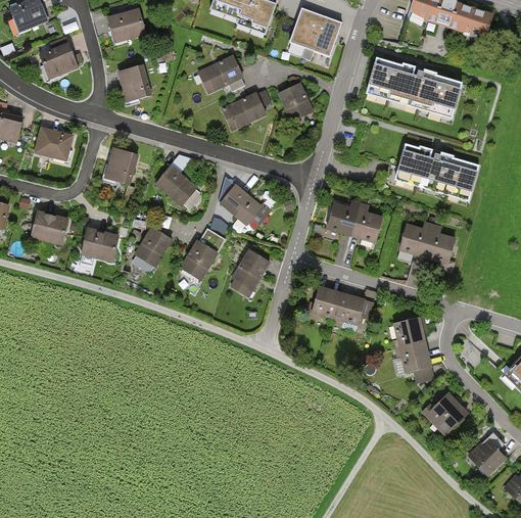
[(20,0),(8,5),(19,33),(49,20),(40,0),(20,0)]
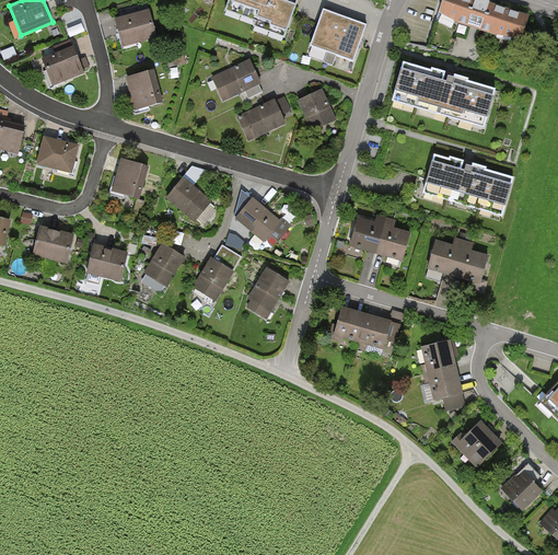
[(224,0),(223,4),(223,7),(254,18),(252,23),(285,35),(295,0),(224,0)]
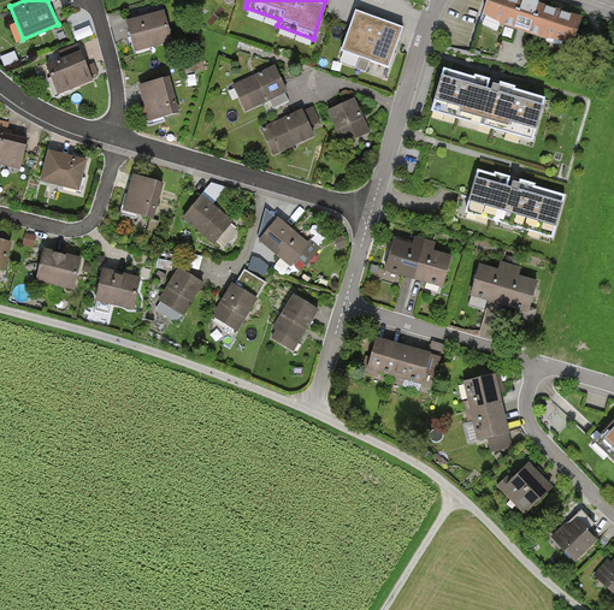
[(576,45),(584,15),(533,0),(489,0),(484,18),(576,45)]
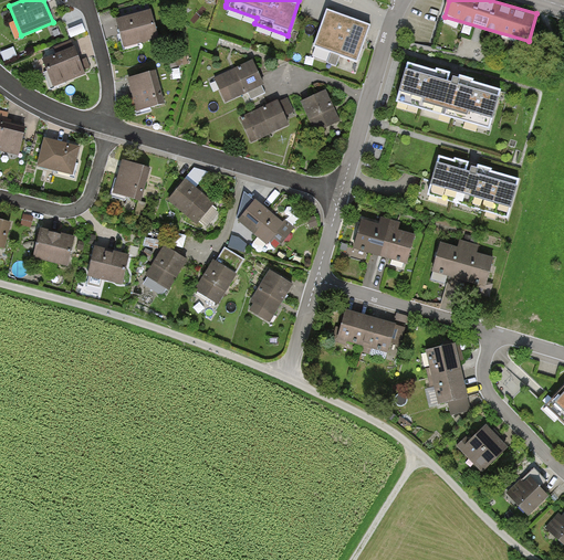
[(359,13),(326,2),(314,39),(356,52),(368,16),(359,13)]
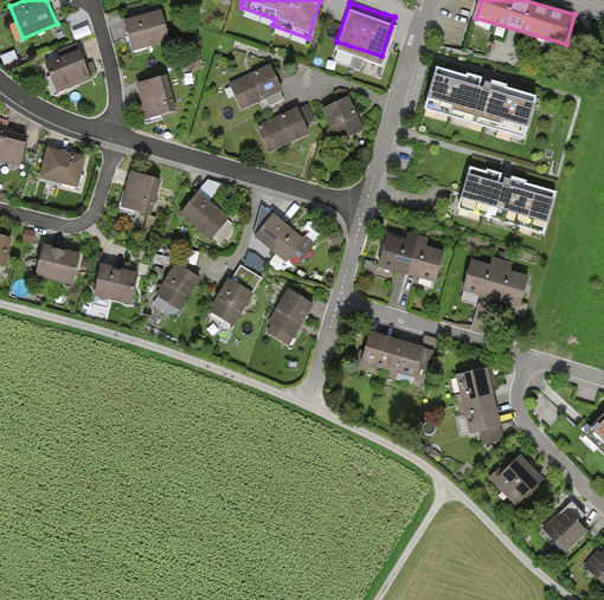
[(160,11),(123,20),(132,50),(168,39),(160,11)]
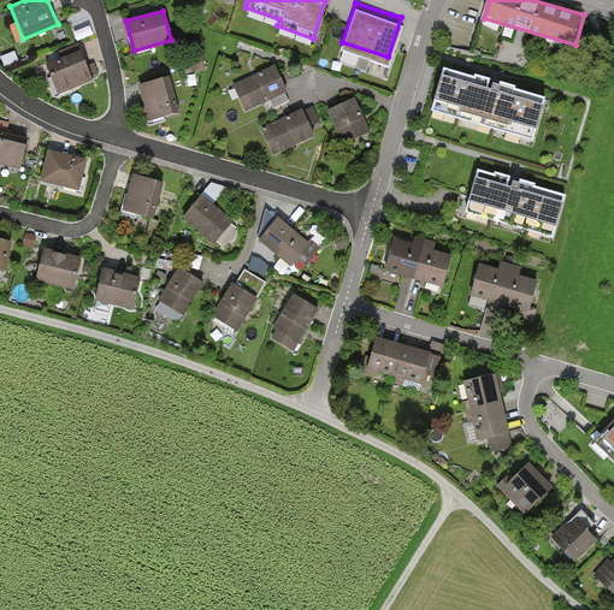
[(81,48),(45,61),(57,94),(93,81),(81,48)]
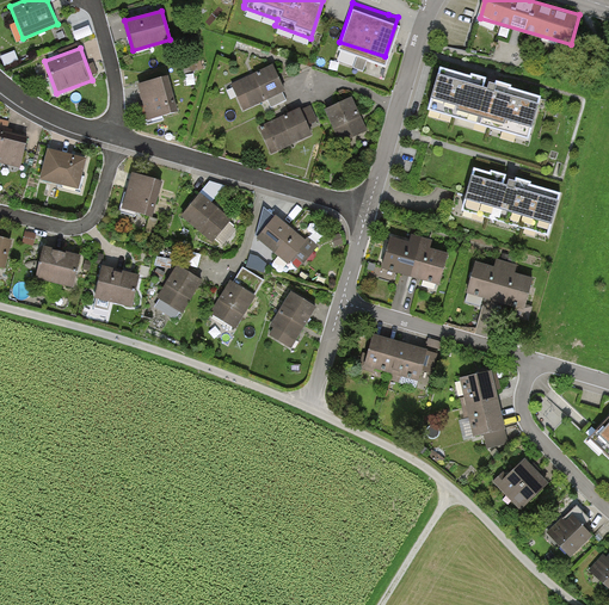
[(547,90),(436,57),(423,102),(534,134),(547,90)]
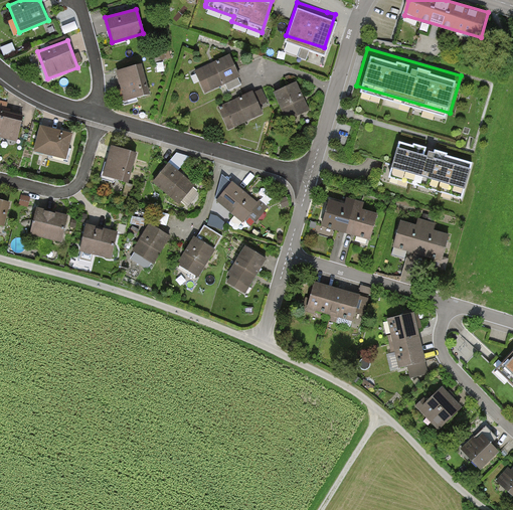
[(229,53),(193,69),(203,93),(239,76),(229,53)]
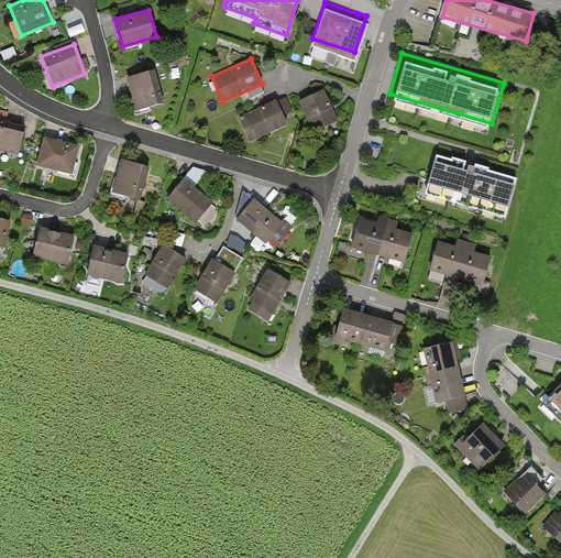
[(153,68),(125,75),(134,110),(163,104),(153,68)]
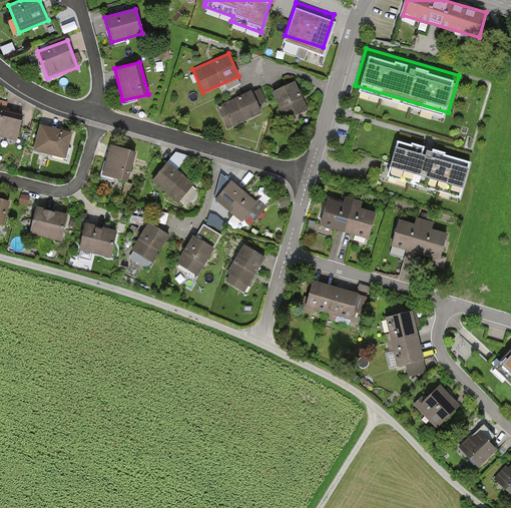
[(308,103),(294,78),(273,90),(286,115),(308,103)]
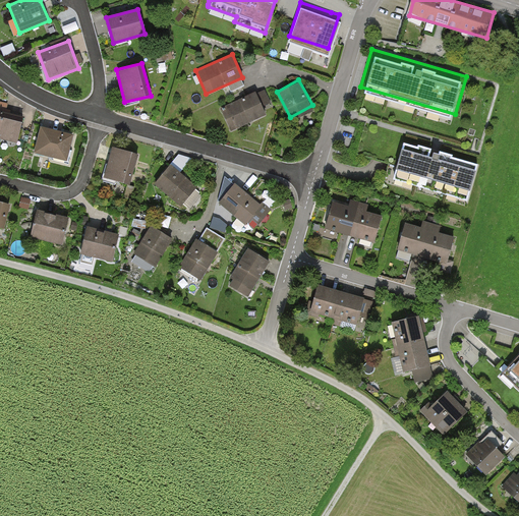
[(254,90),(221,105),(231,128),(265,113),(254,90)]
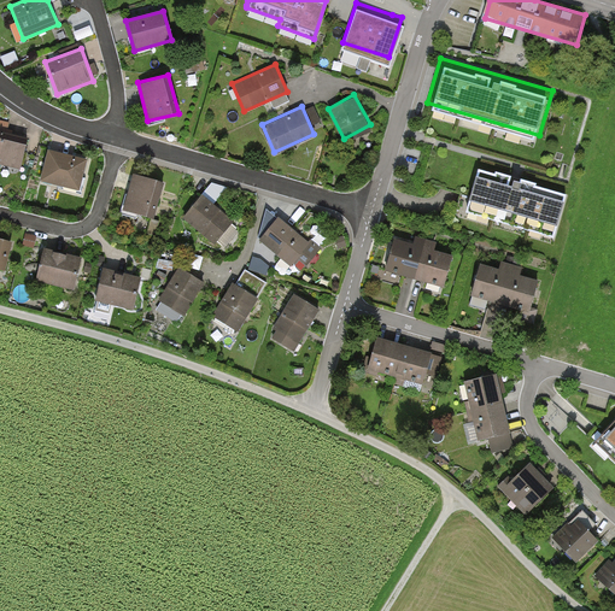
[(29,137),(0,130),(0,164),(21,169),(29,137)]
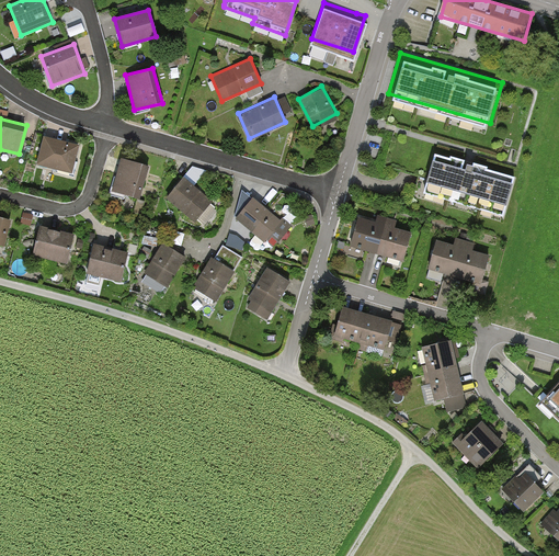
[(79,143),(44,136),(37,165),(72,172),(79,143)]
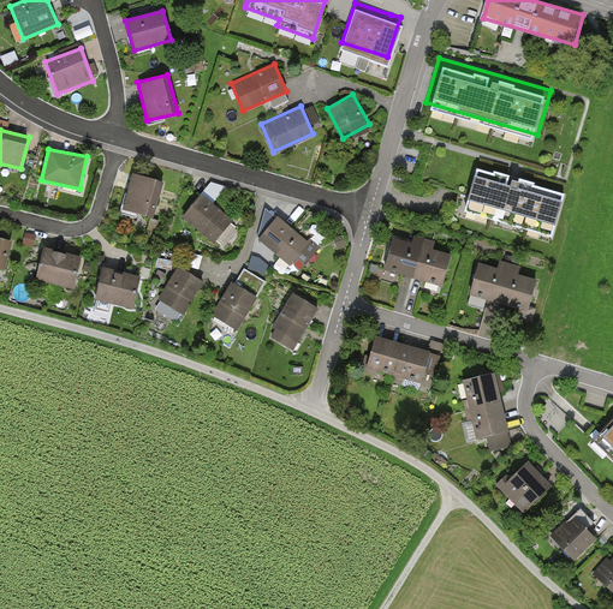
[(566,185),(469,159),(457,204),(554,231),(566,185)]
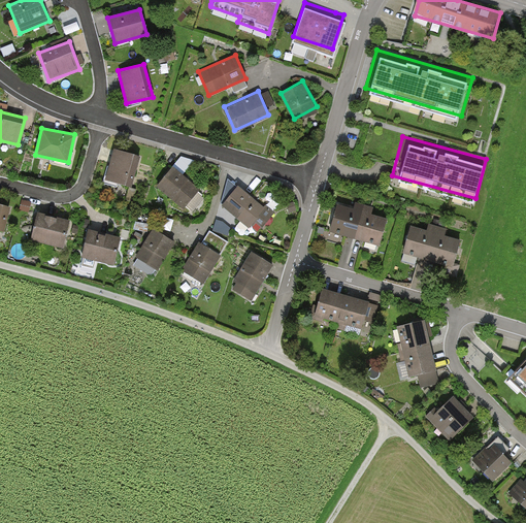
[(140,156),(113,149),(104,180),(132,187),(140,156)]
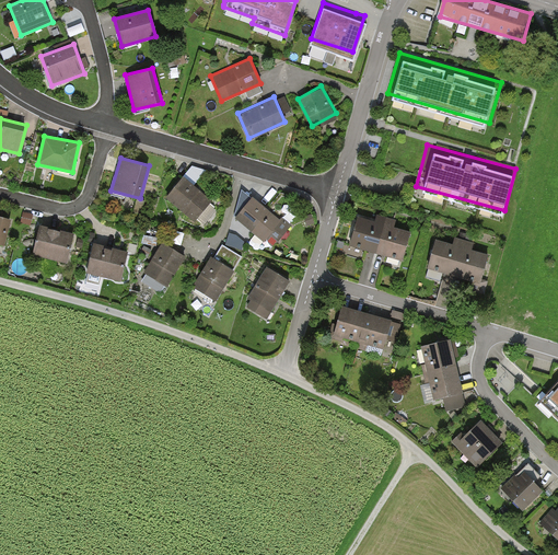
[(184,169),(194,176),(204,165),(193,158),(184,169)]
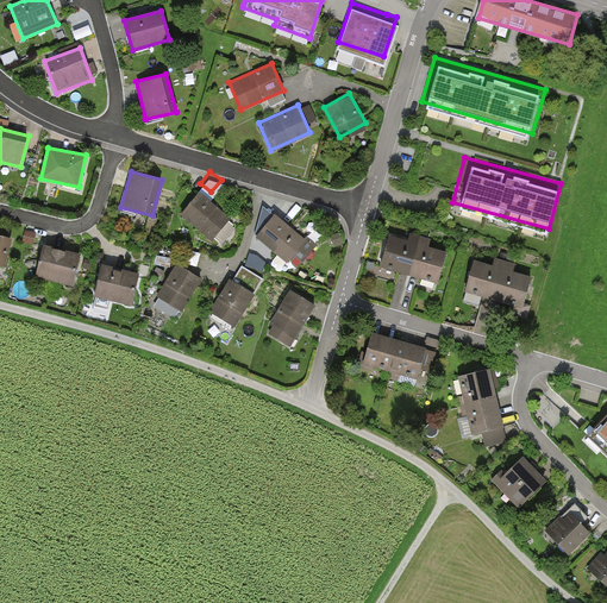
[(227,213),(199,192),(180,215),(210,237),(227,213)]
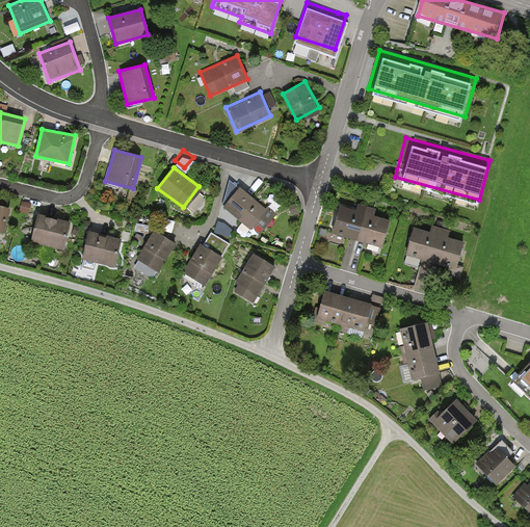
[(266,207),(238,187),(224,208),(253,227),(266,207)]
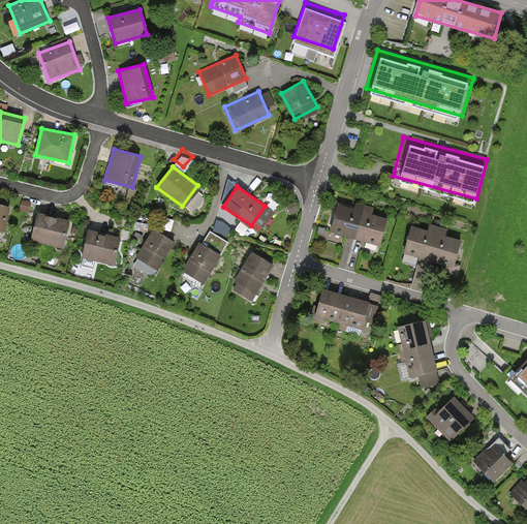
[(355,239),(365,203),(355,201),(353,209),(337,205),(330,233),(355,239)]
